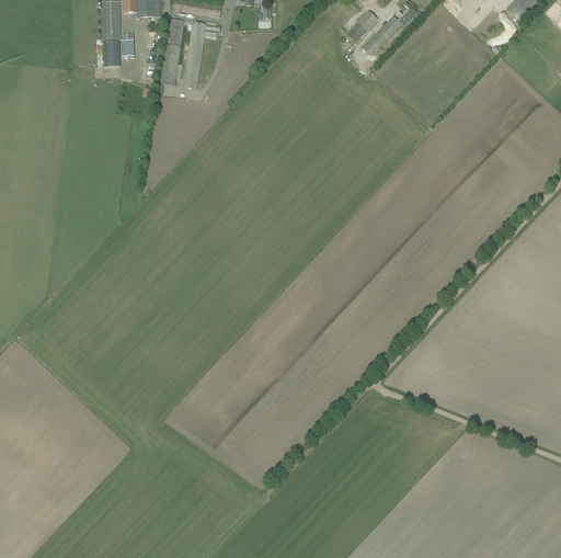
[(101,0),(103,38),(118,38),(121,38),(119,0),(101,0)]
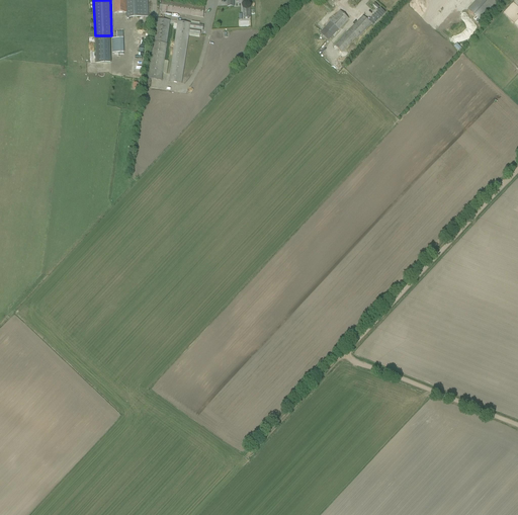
[(113,0),(114,10),(126,10),(126,15),(148,14),(147,0),(114,0),(113,0)]
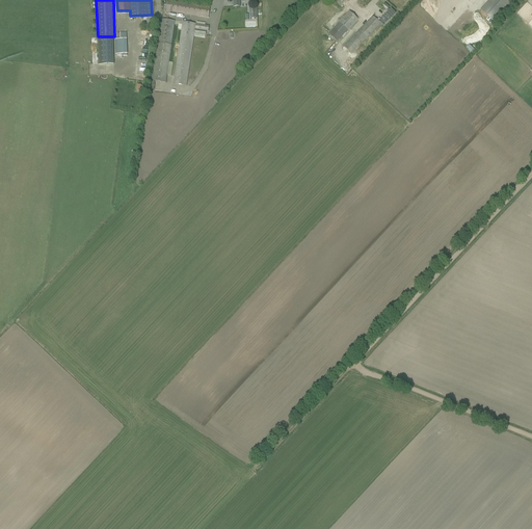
[(165,0),(163,8),(209,15),(209,11),(210,4),(180,0),(165,0)]
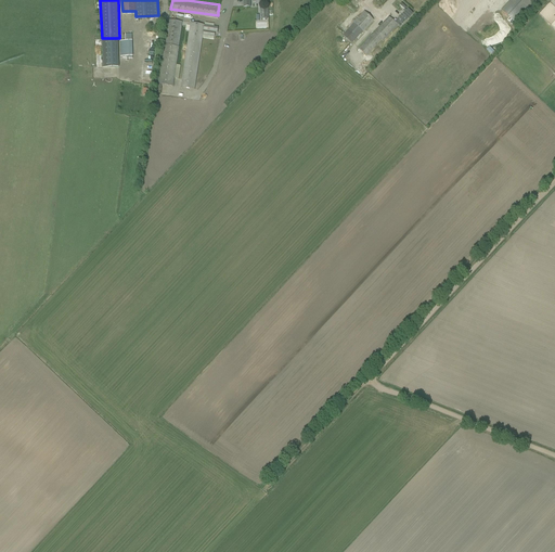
[(507,0),(501,8),(510,15),(507,17),(514,24),(516,22),(534,2),(537,0),(507,0)]
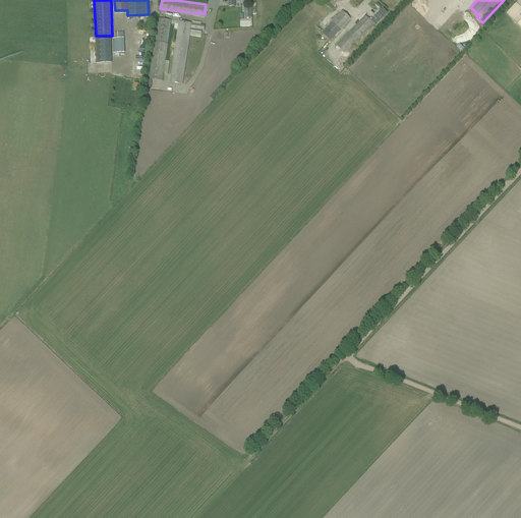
[(244,5),(244,15),(252,15),(251,4),(244,5)]
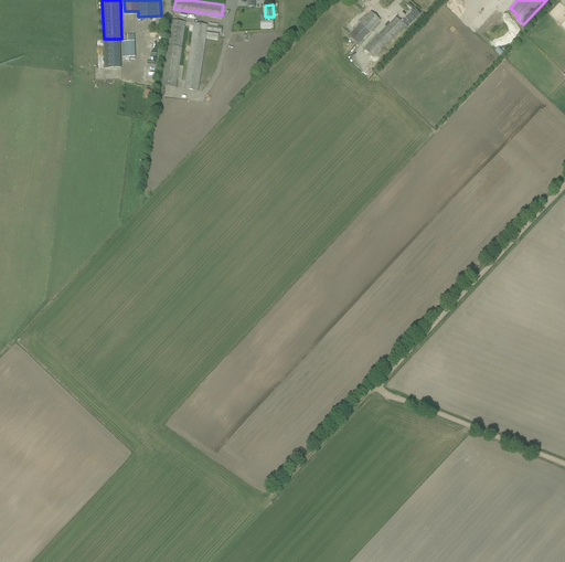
[(415,6),(402,19),(407,24),(420,10),(415,6)]
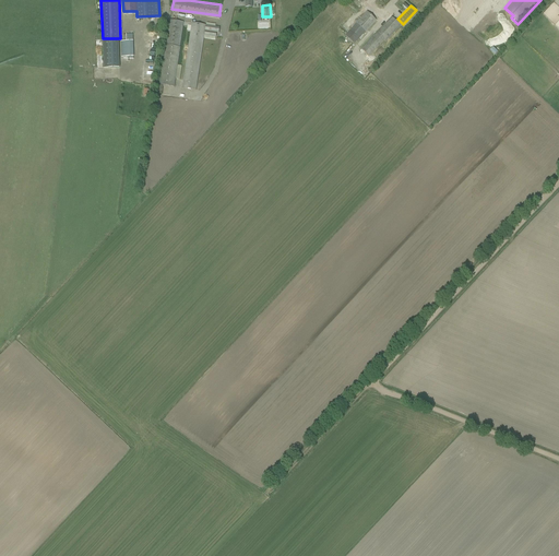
[(377,18),(367,8),(345,33),(354,42),(377,18)]
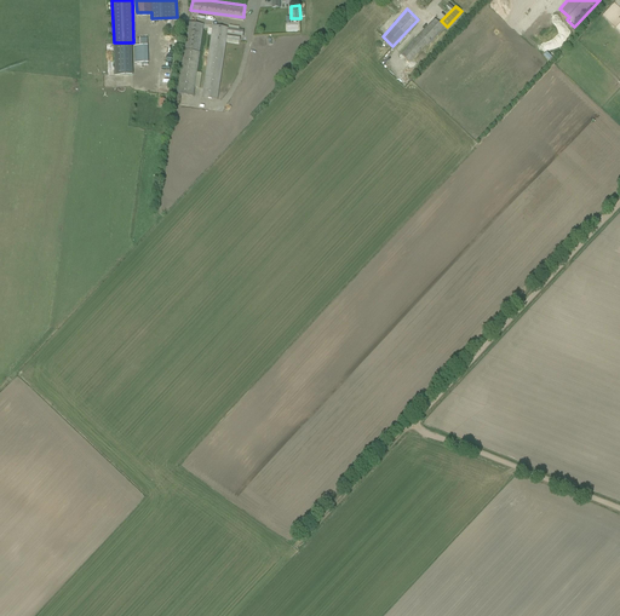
[(445,24),(435,15),(401,51),(409,59),(426,41),(428,42),(445,24)]
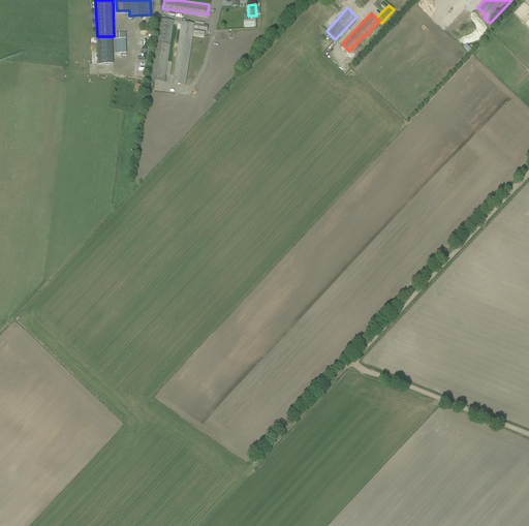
[(160,17),(157,40),(156,40),(149,86),(153,87),(154,79),(164,80),(166,71),(170,72),(172,60),(168,59),(169,42),(174,19),(160,17)]
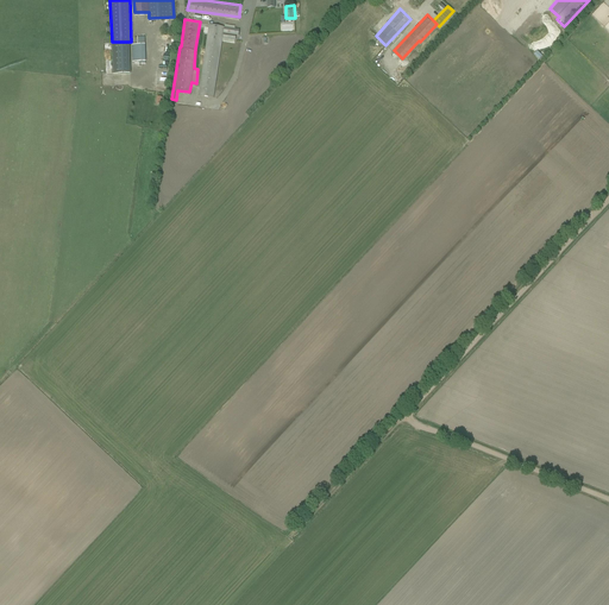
[(239,27),(209,23),(199,93),(213,95),(223,36),(236,37),(236,32),(238,32),(239,27)]
